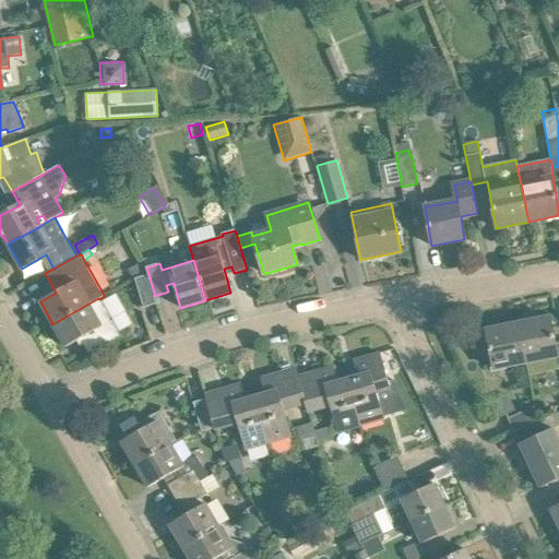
[(157,302),(155,296),(149,274),(135,277),(144,307),(157,302)]
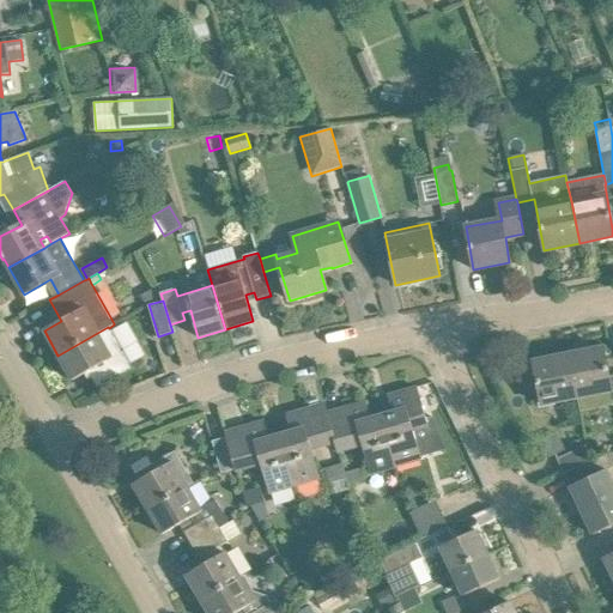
[(108,327),(58,356),(60,358),(55,360),(62,372),(66,370),(72,381),(89,371),(97,388),(132,369),(109,328),(108,327)]
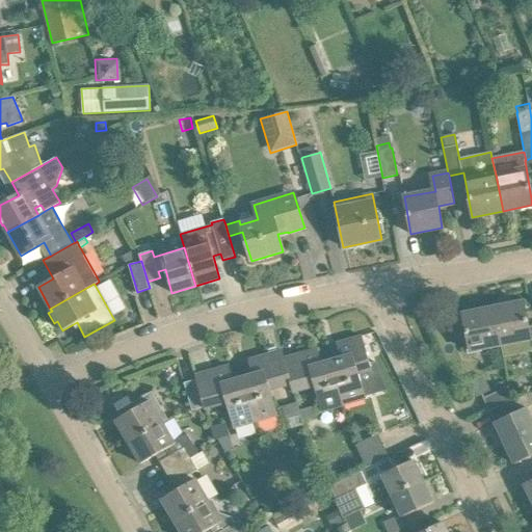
[(524,301),(494,308),(501,345),(531,339),(524,301)]
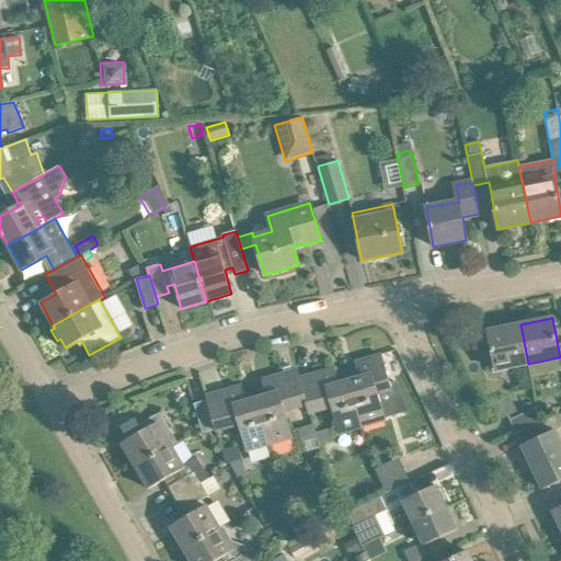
[(528,364),(521,324),(488,331),(495,370),(528,364)]
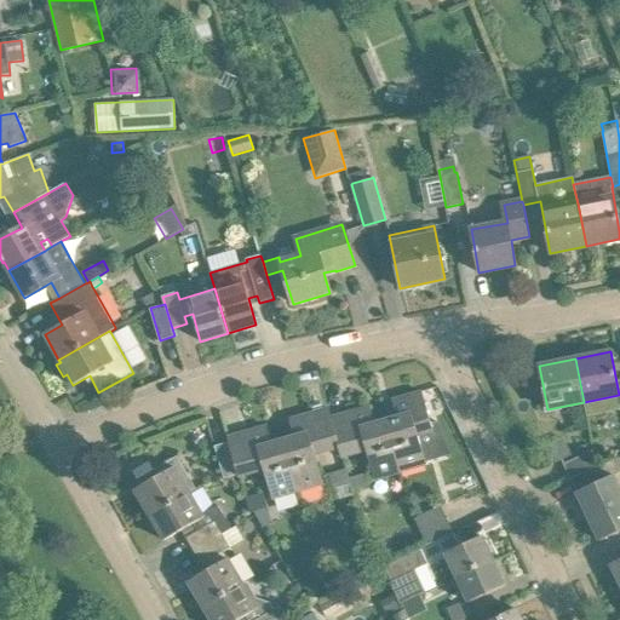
[(397,417),(385,420),(401,472),(426,465),(425,461),(451,454),(437,423),(431,425),(422,391),(392,400),(397,417)]
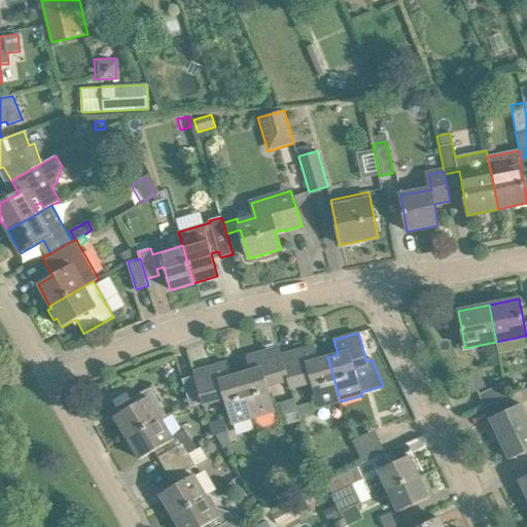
[(292,355),(282,358),(281,358),(288,381),(290,389),(311,383),(318,408),(341,401),(327,357),(318,360),(314,346),(294,351),(295,356),(292,357),(292,355)]
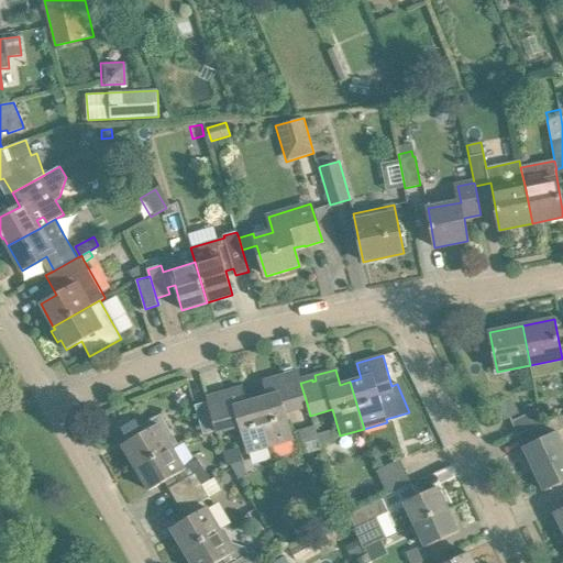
[(267,396),(257,399),(271,446),(294,440),(286,414),(308,407),(300,383),(301,383),(298,371),(284,375),(263,381),(267,396)]
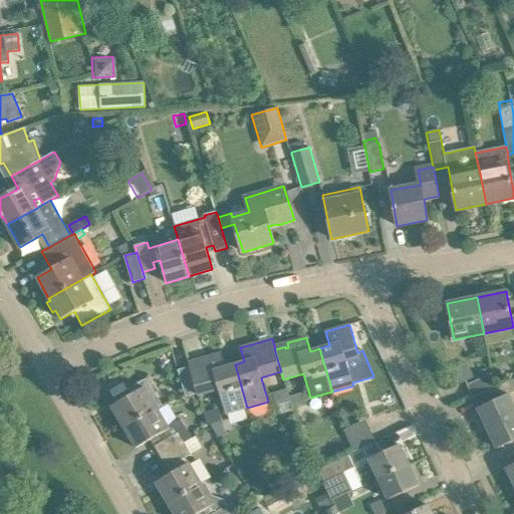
[(194,376),(199,395),(219,389),(226,414),(247,408),(235,364),(225,367),(221,353),(202,358),(206,372),(194,376)]
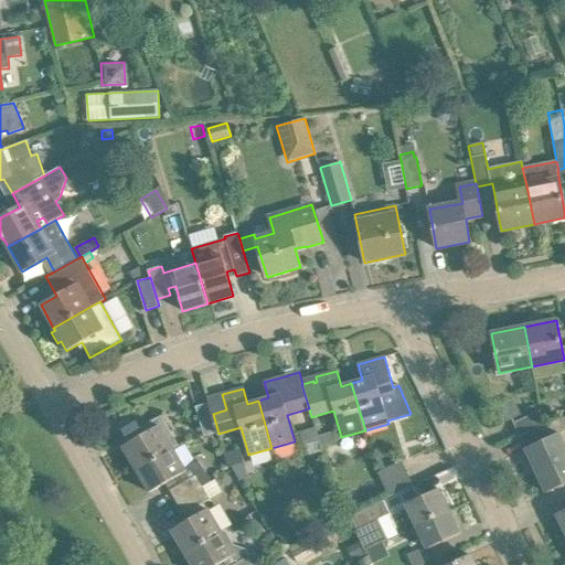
[(204,438),(219,434),(213,414),(210,403),(195,406),(204,438)]
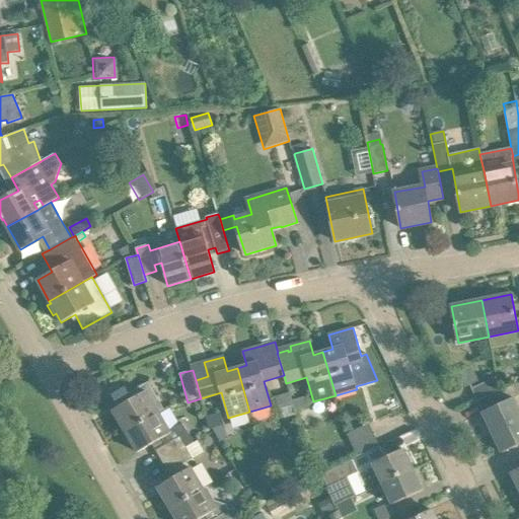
[(496,377),(490,380),(471,388),(477,401),(499,391),(496,377)]
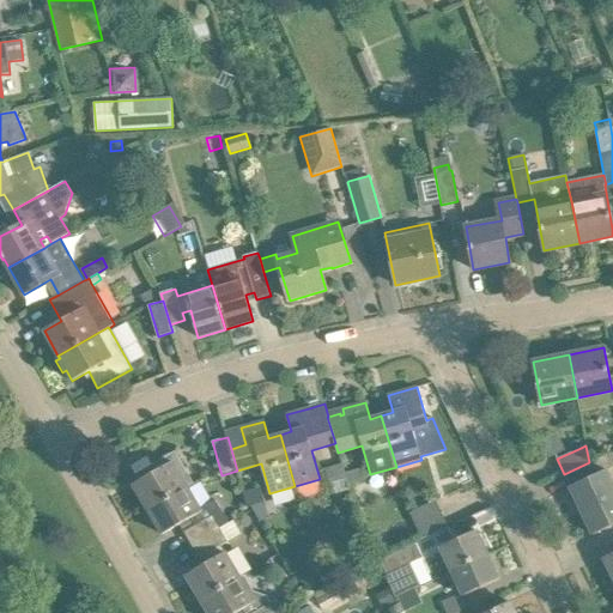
[(133,485),(147,510),(187,487),(193,483),(175,451),(146,468),(150,475),(133,485)]
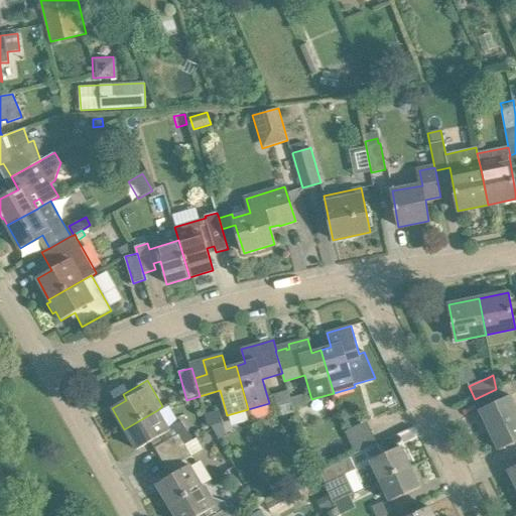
[(274,393),(278,406),(290,402),(289,397),(287,389),(274,393)]
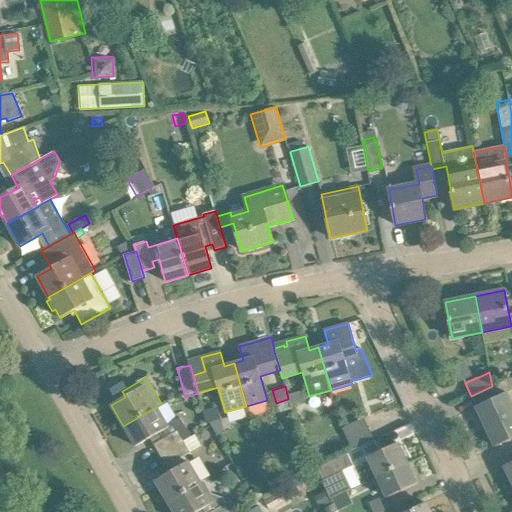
[(303,390),(287,394),(288,399),(290,407),(306,404),(303,390)]
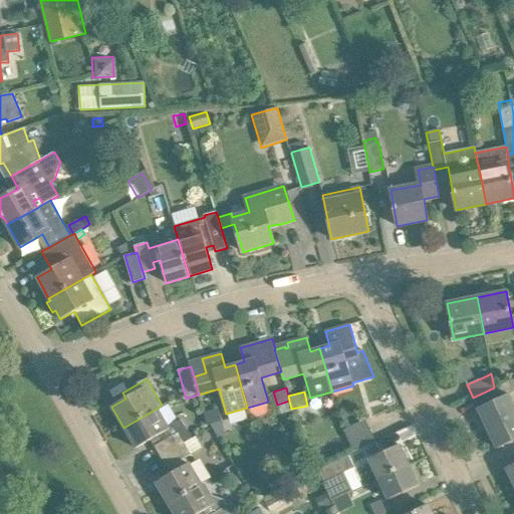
[(478,409),(487,429),(513,415),(513,407),(508,394),(478,409)]
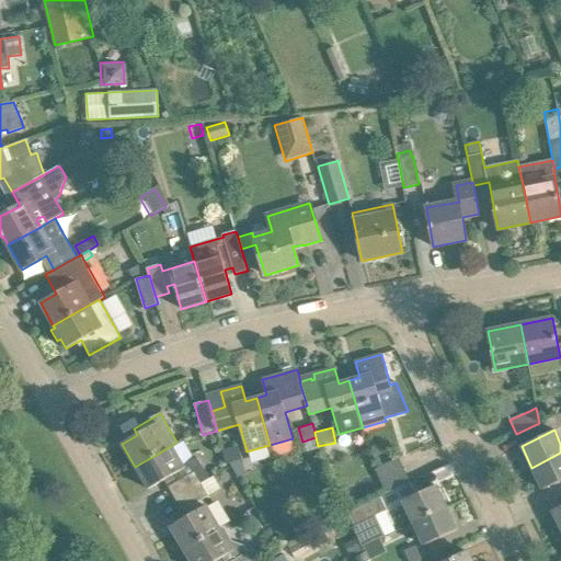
[(197,457),(183,466),(171,446),(135,467),(149,489),(171,476),(175,483),(169,487),(175,499),(202,483),(201,482),(209,477),(197,457)]
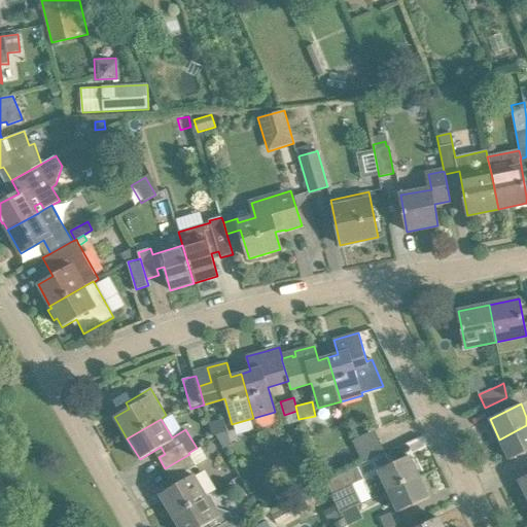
[(208,423),(211,435),(227,431),(223,419),(208,423)]
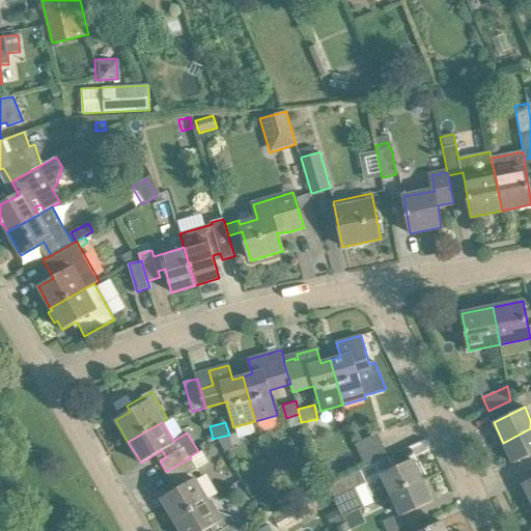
[(530,428),(503,443),(513,464),(530,454),(530,428)]
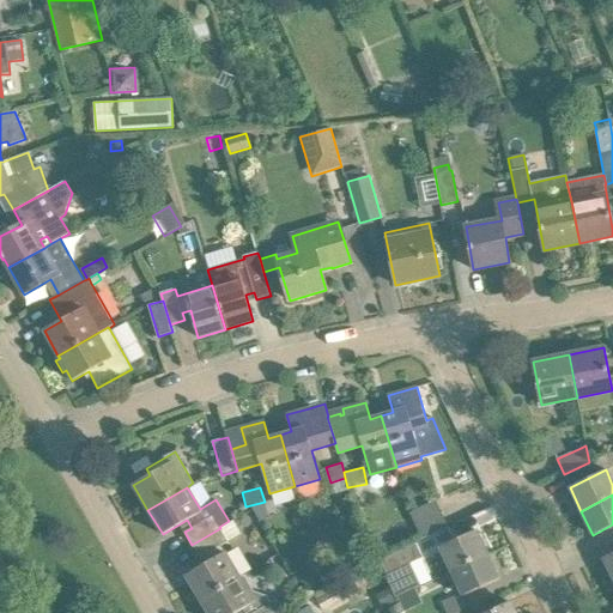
[(410,513),(423,539),(448,526),(436,501),(410,513)]
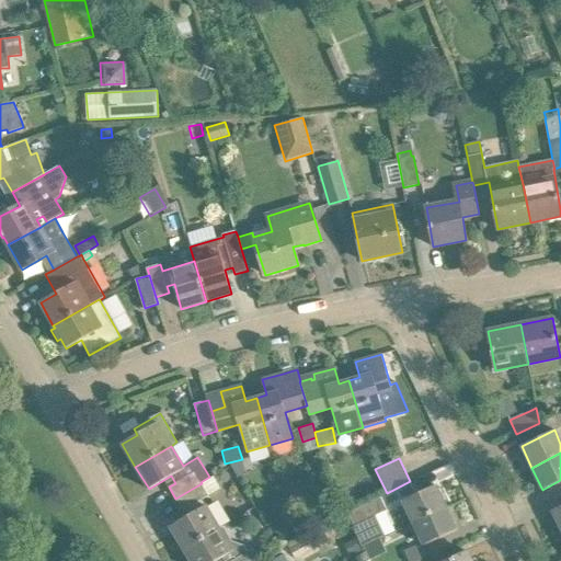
[(171,526),(184,549),(220,528),(203,499),(208,495),(202,483),(175,499),(182,511),(189,507),(193,514),(171,526)]
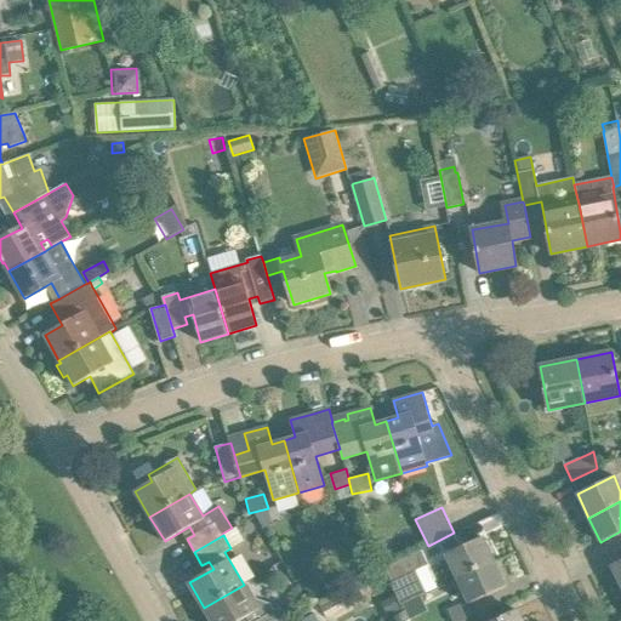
[(446,554),(457,579),(494,562),(483,537),(446,554)]
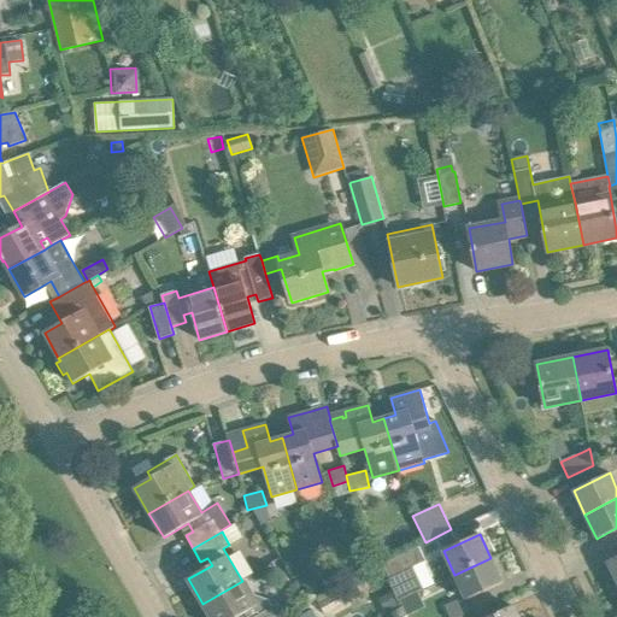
[(418,546),(382,563),(399,599),(400,600),(417,593),(423,591),(435,585),(424,562),(425,562),(418,546)]
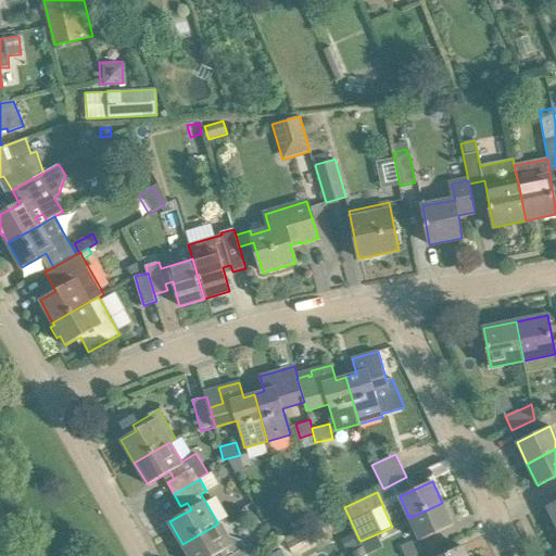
[(442,503),(409,518),(420,540),(453,525),(442,503)]
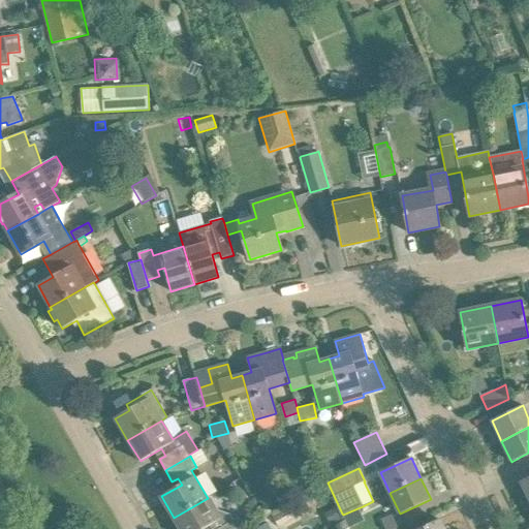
[(244,528),(245,528),(239,519),(234,521),(230,515),(218,510),(210,497),(208,498),(174,518),(180,528),(204,528),(207,527),(207,528),(244,528)]
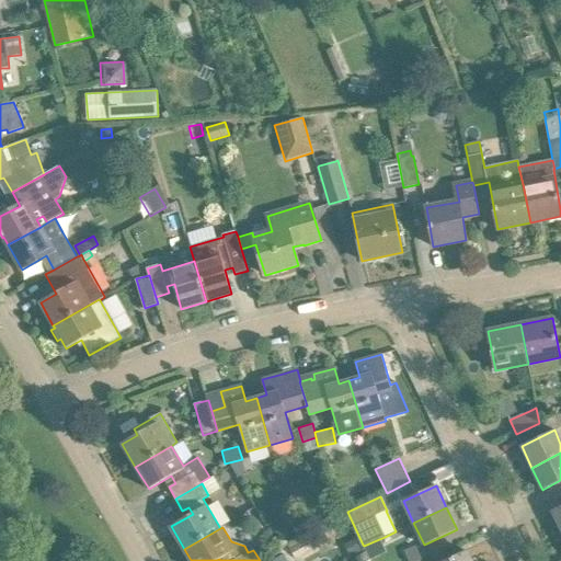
[(379,539),(364,546),(366,552),(369,559),(386,551),(379,539)]
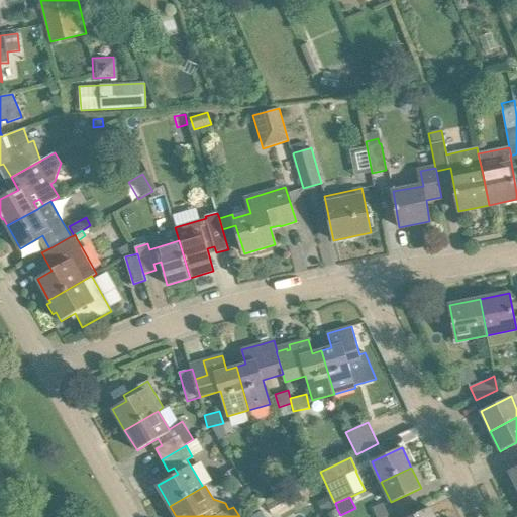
[(373,508),(377,516),(384,516),(390,514),(384,502),(373,508)]
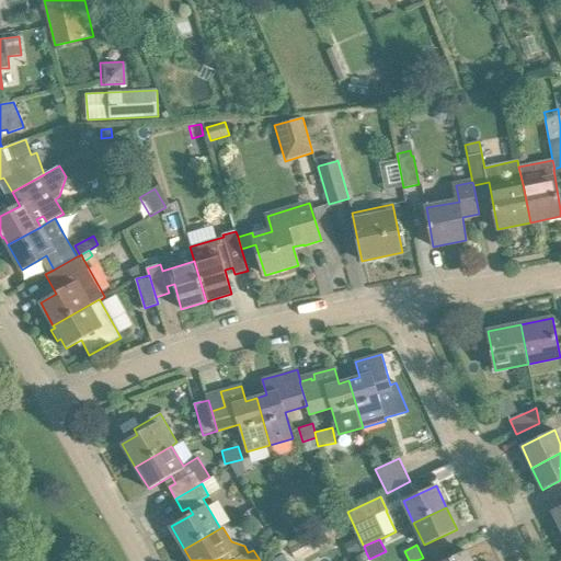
[(471,560),(467,551),(446,560),(471,560)]
